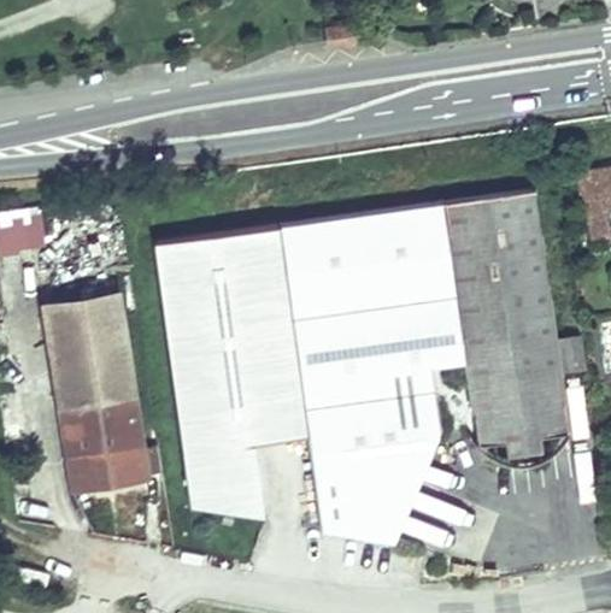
[(610,169),(607,170),(604,152),(579,155),(597,258),(610,255),(610,169)]
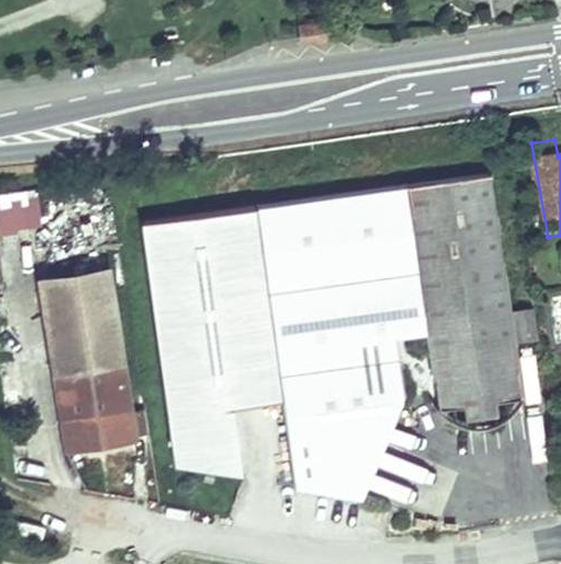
[(513,315),(496,178),(258,209),(283,402),(294,490),(363,502),(405,399),(397,341),(429,337),(439,412),(464,409),(466,423),(500,419),(498,406),(525,401),(518,346),(541,342),(537,311),(513,315)]
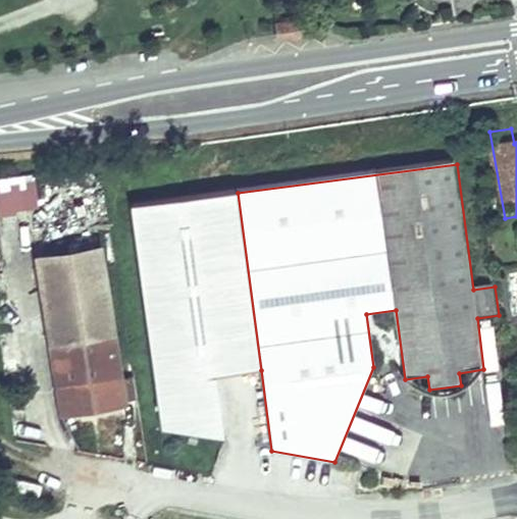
[(41,178),(12,183),(16,212),(45,209),(41,178)]
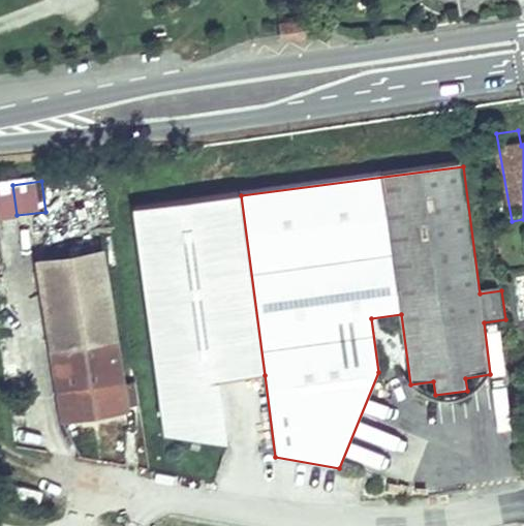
[(227,445),(219,381),(265,375),(241,195),(133,209),(163,437),(227,445)]
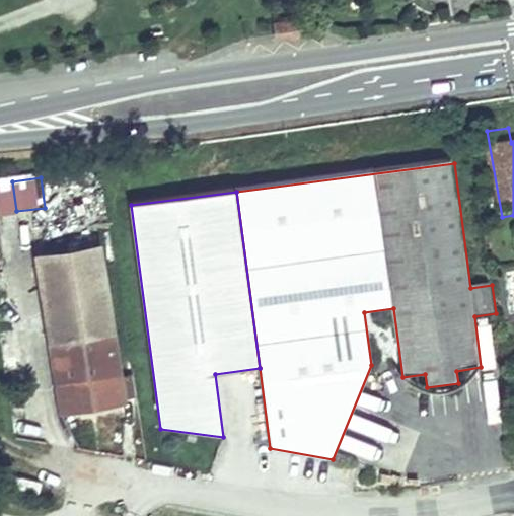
[(34,256),(59,417),(128,407),(103,246),(34,256)]
